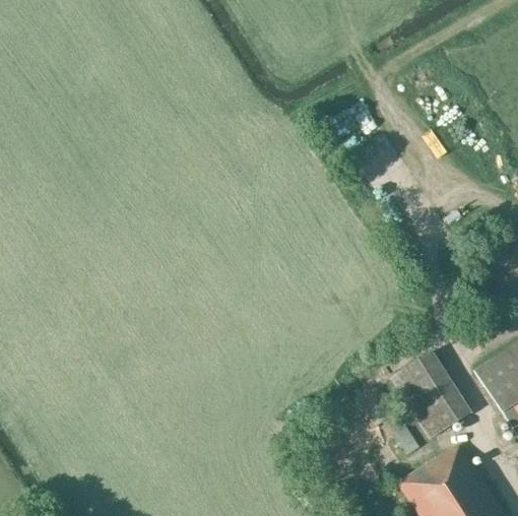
[(446,233),(410,168),(434,155),(414,120),(401,126),(382,90),(363,101),(359,92),(336,105),(419,259),(443,247),(437,238),(446,233)]
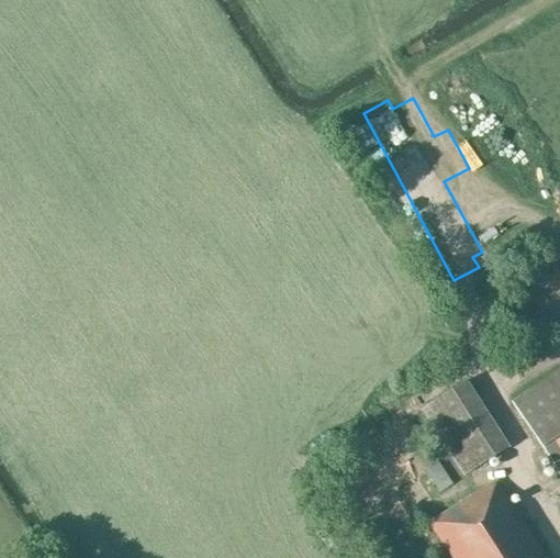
[(320,246),(324,257),(344,247),(339,236),(320,246)]
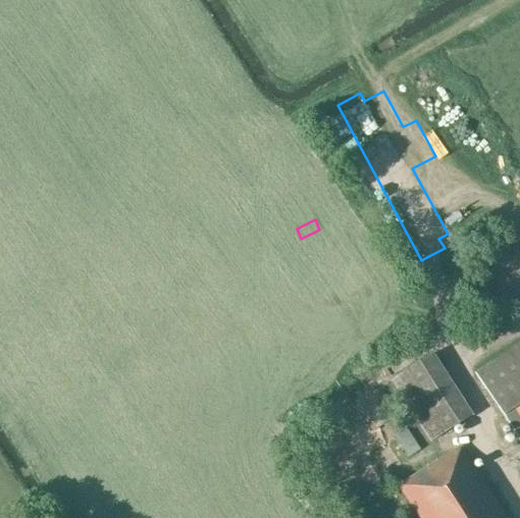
[(506,305),(515,309),(519,308),(519,238),(517,238),(507,241),(499,246),(491,253),(486,262),(485,272),(486,282),(490,292),(497,300),(506,305)]
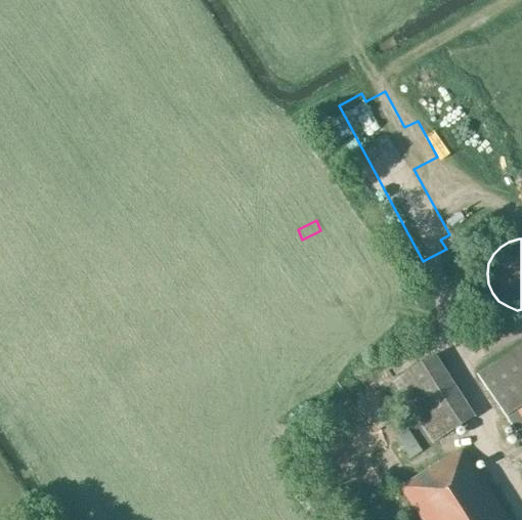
[(521,341),(478,371),(521,436),(521,341)]
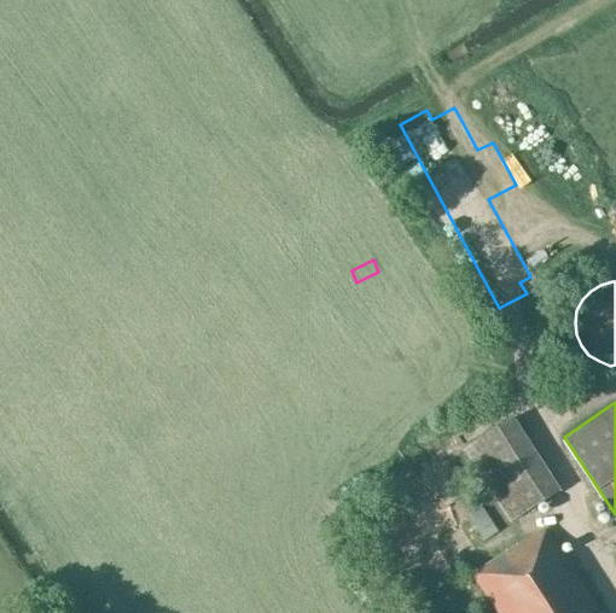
[(468,448),(512,520),(562,489),(516,416),(468,448)]
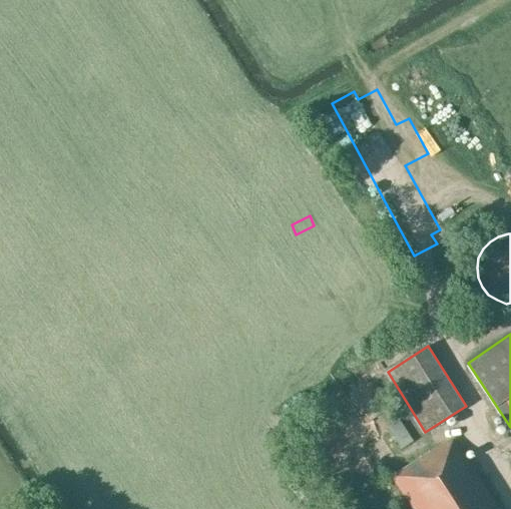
[(400,417),(386,425),(399,448),(413,440),(400,417)]
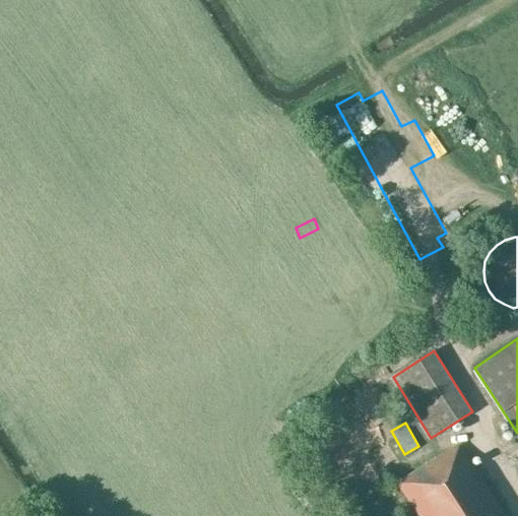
[(507,515),(460,442),(401,479),(425,515),(507,515)]
